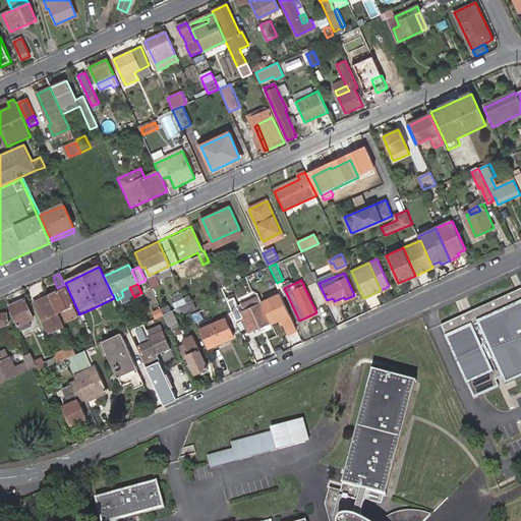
[(30,295),(38,313),(42,310),(44,313),(39,315),(42,321),(45,328),(60,321),(57,313),(61,311),(67,324),(76,319),(63,290),(48,297),(45,289),(30,295)]
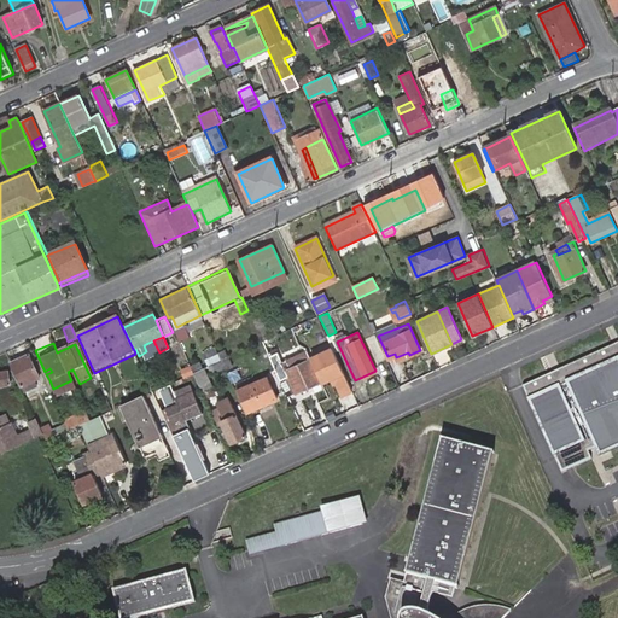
[(617,343),(523,386),(561,473),(594,459),(590,450),(596,448),(601,456),(617,448),(617,343)]
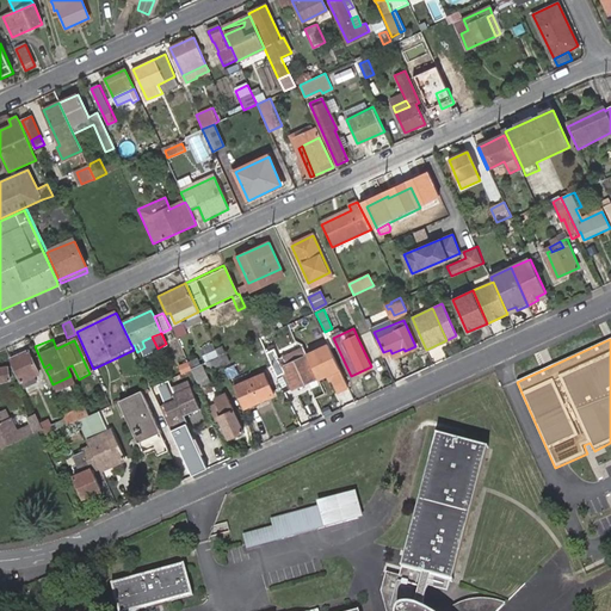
[(325,343),(301,353),(313,380),(326,374),(337,369),(325,343)]
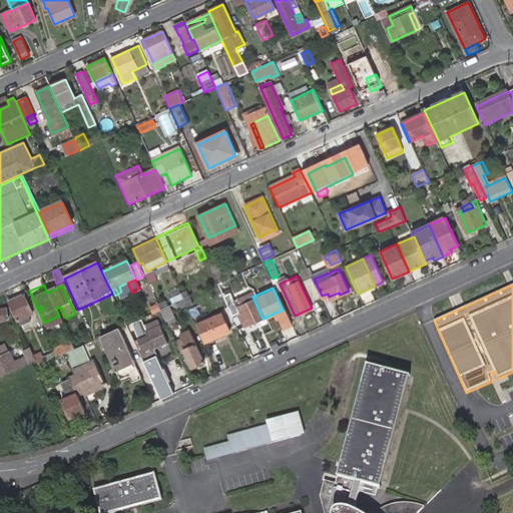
[(186,290),(180,292),(183,298),(189,296),(186,290)]
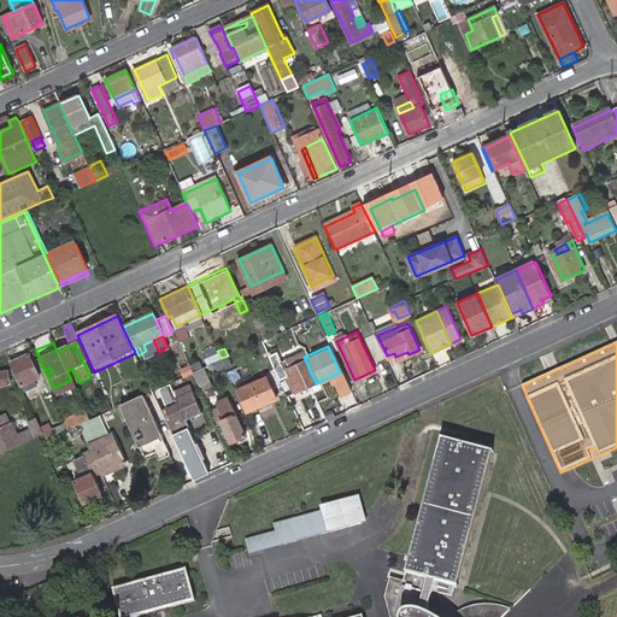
[(221,358),(217,351),(205,357),(209,364),(221,358)]
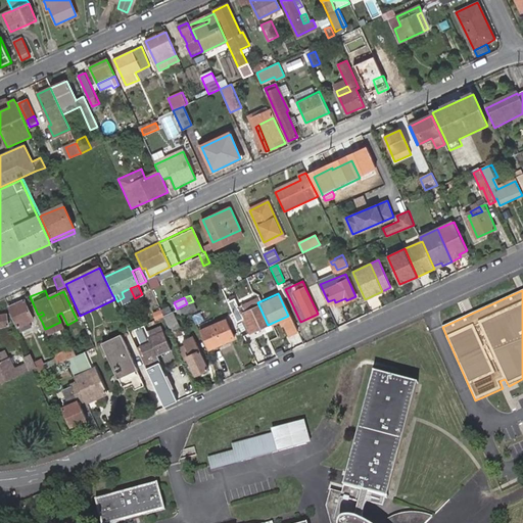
[(24,301),(10,307),(19,328),(28,323),(33,321),(24,301)]
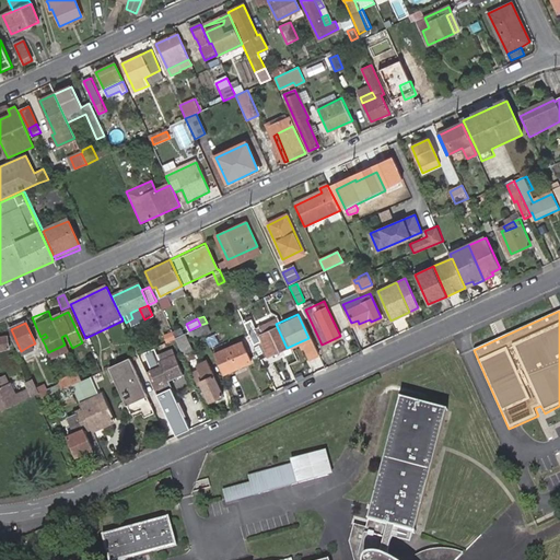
[(208,324),(201,326),(203,334),(211,330),(208,324)]
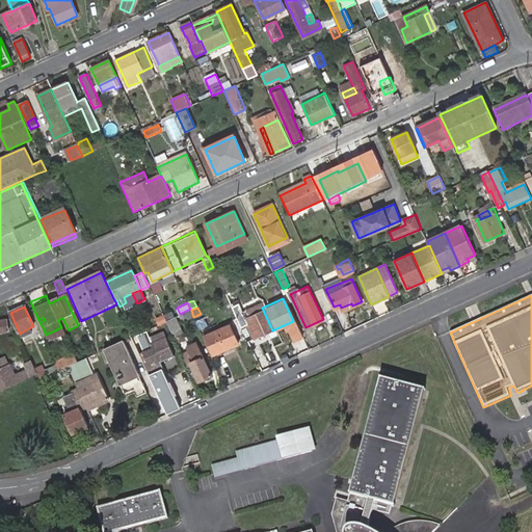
[(262,308),(242,316),(253,340),(272,330),(262,308)]
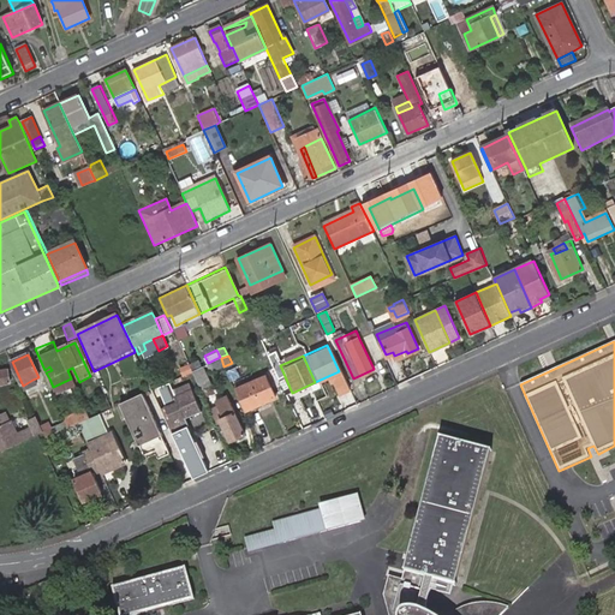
[(191,371),(187,363),(179,366),(183,375),(191,371)]
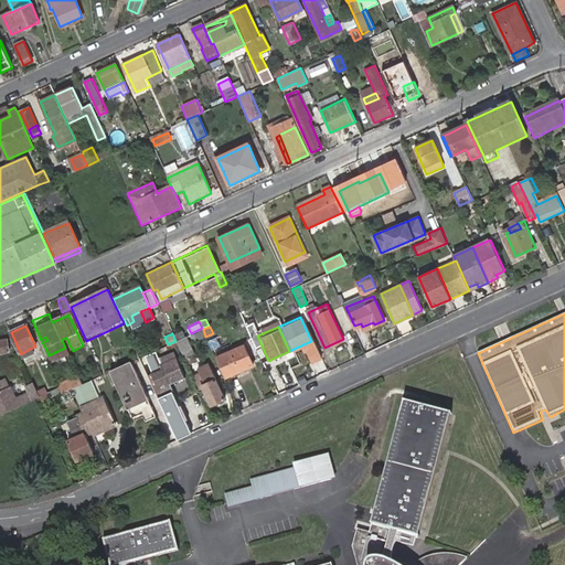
[(187,338),(177,341),(178,343),(180,348),(185,360),(190,358),(191,361),(194,359),(193,355),(194,355),(187,338)]
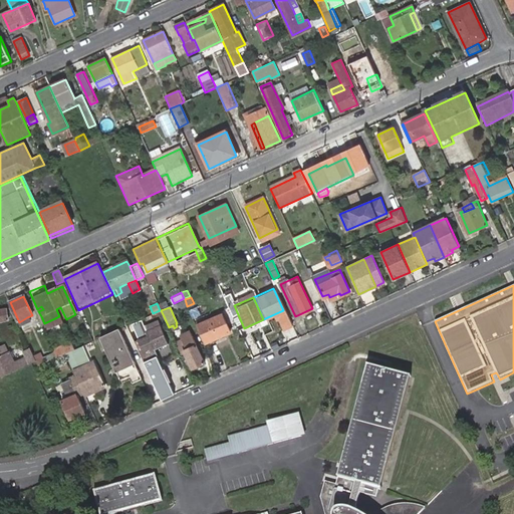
[(290,326),(283,310),(274,314),(281,330),(290,326)]
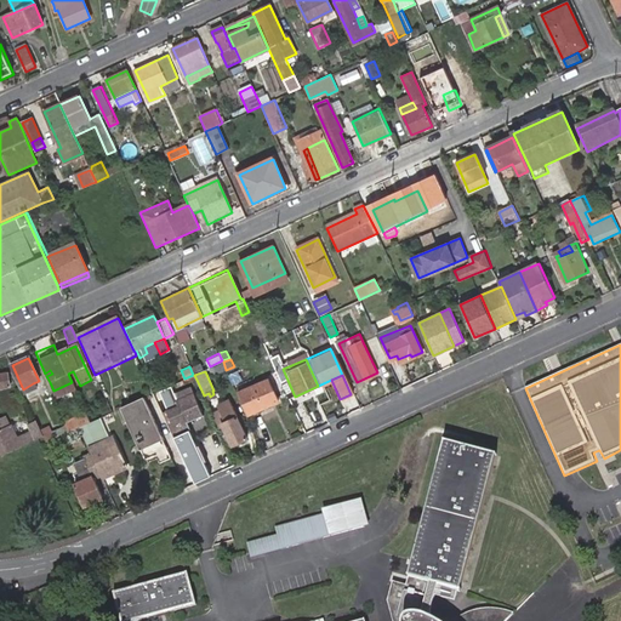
[(268,379),(237,392),(246,412),(263,405),(263,406),(272,403),(278,400),(268,379)]
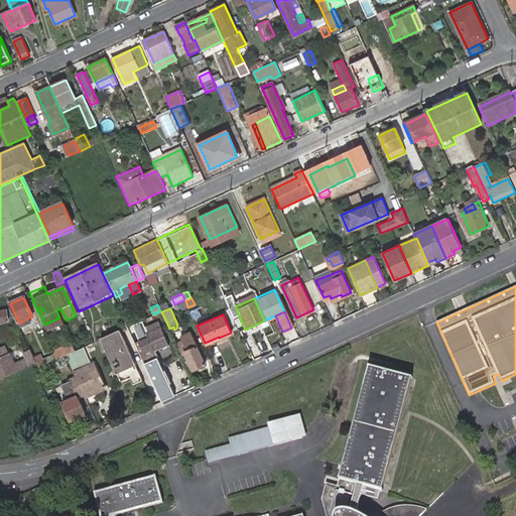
[(27,318),(19,324),(21,329),(30,324),(27,318)]
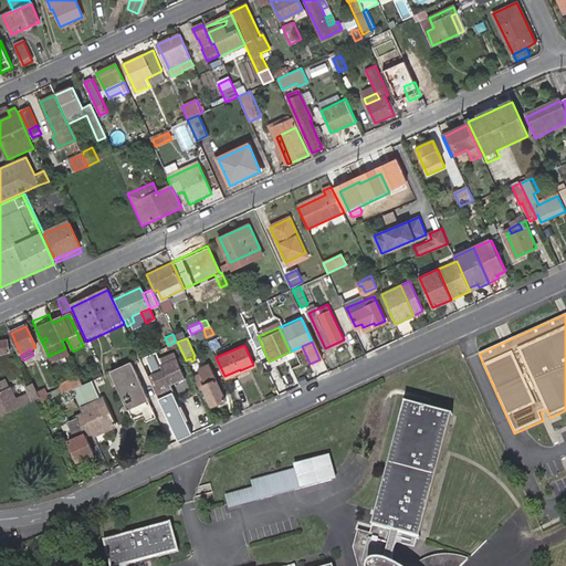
[(187,378),(176,352),(160,358),(157,353),(147,357),(155,373),(150,375),(179,440),(194,435),(171,385),(187,378)]
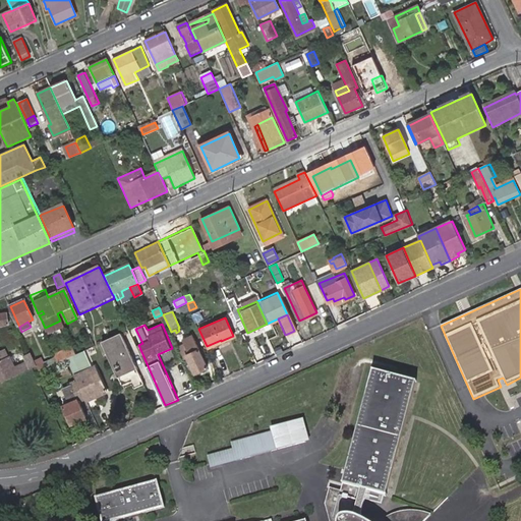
[(140,378),(122,336),(104,344),(122,386),(132,381),(135,388),(143,384),(140,378)]
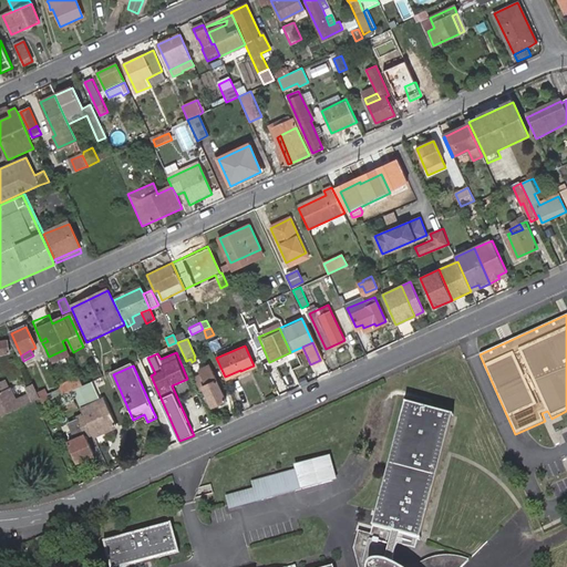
[(199,389),(204,387),(214,405),(227,400),(217,380),(210,366),(198,371),(200,374),(194,378),(199,389)]
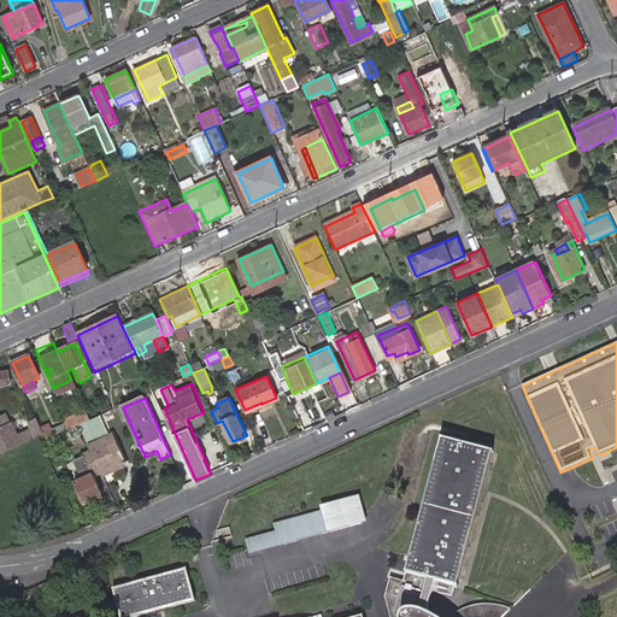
[(245,410),(247,413),(271,403),(270,400),(262,404),(262,403),(245,410)]
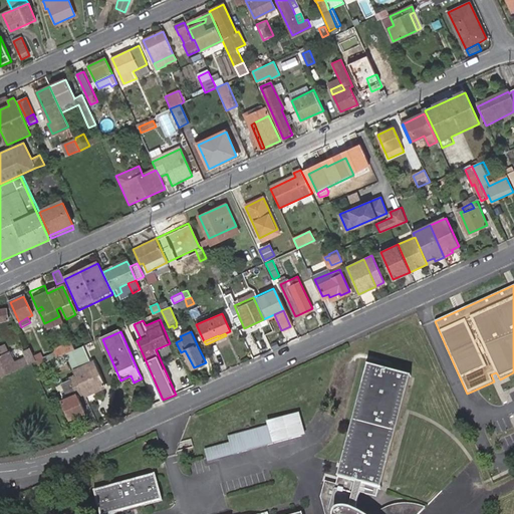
[(71,340),(52,349),(52,350),(56,358),(63,354),(75,349),(71,340)]
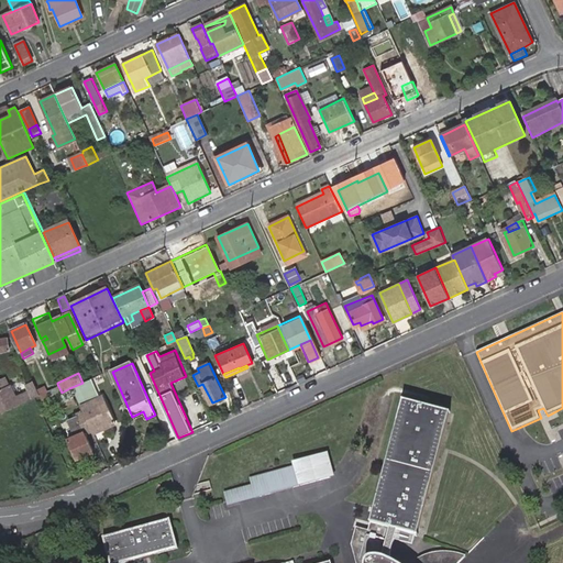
[(80,403),(101,394),(94,378),(74,387),(80,403)]
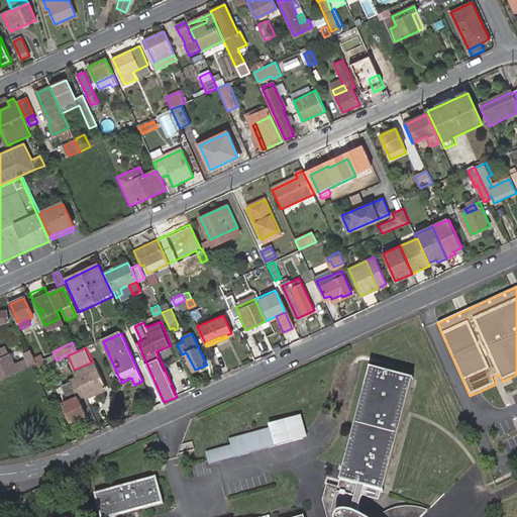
[(0,379),(6,377),(36,363),(35,358),(31,351),(12,362),(8,353),(0,356),(0,379)]
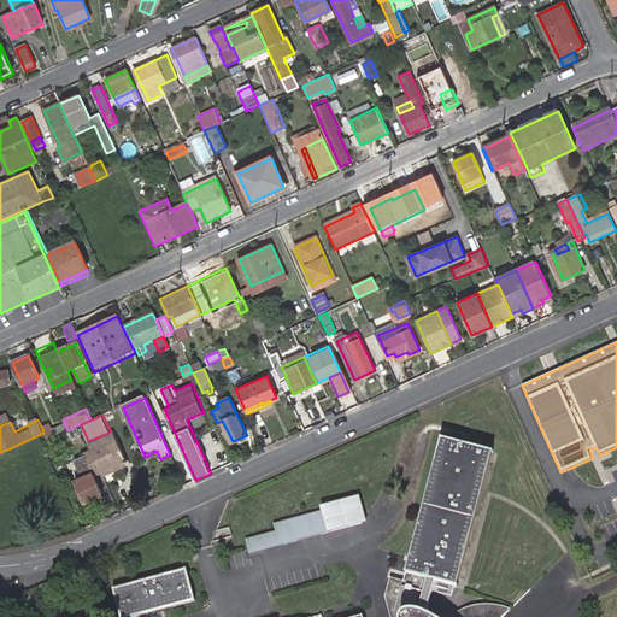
[(51,427),(54,436),(68,430),(63,421),(51,427)]
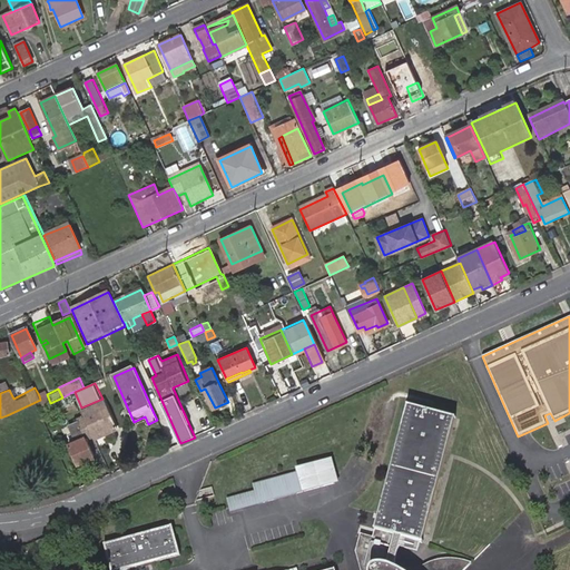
[(40,400),(43,406),(50,403),(47,394),(46,392),(39,395),(40,400)]
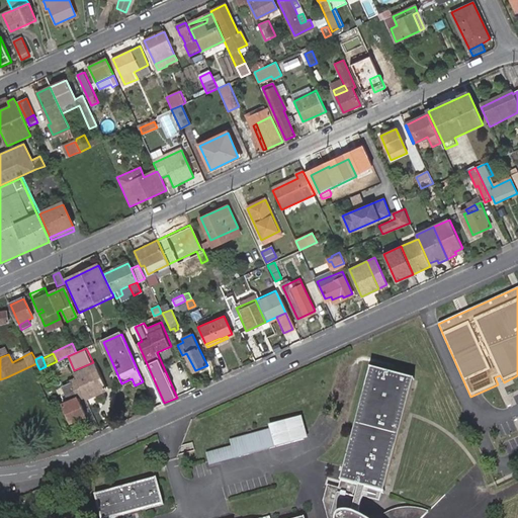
[(96,394),(106,389),(95,364),(74,373),(85,397),(95,393),(96,394)]
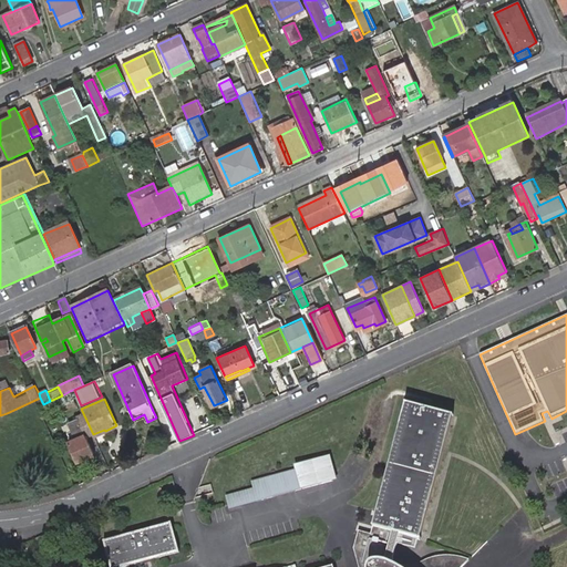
[(78,408),(73,400),(63,404),(66,413),(78,408)]
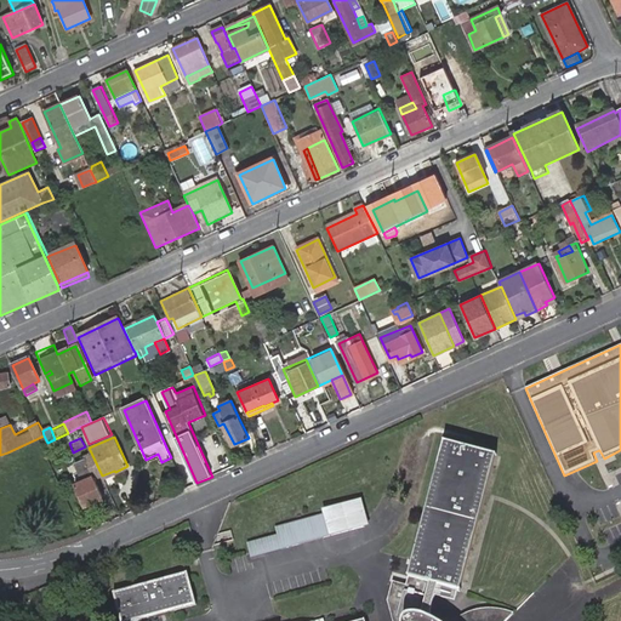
[(409,585),(397,581),(391,602),(396,620),(440,620),(434,617),(431,615),(432,610),(426,609),(433,581),(439,584),(461,588),(499,453),(449,440),(411,576),(409,585)]
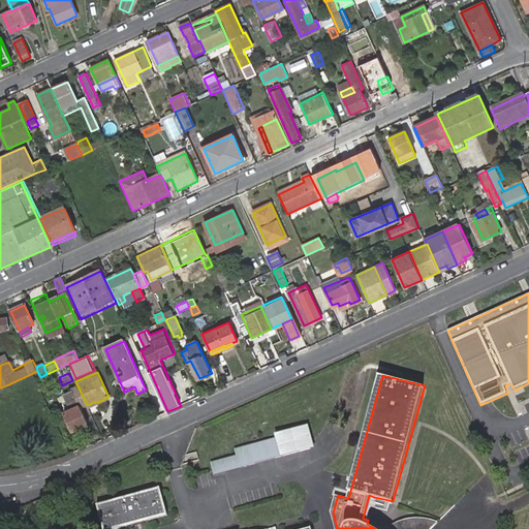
[(81,409),(85,407),(75,387),(71,390),(72,393),(66,396),(72,410),(64,414),(72,432),(88,425),(81,409)]
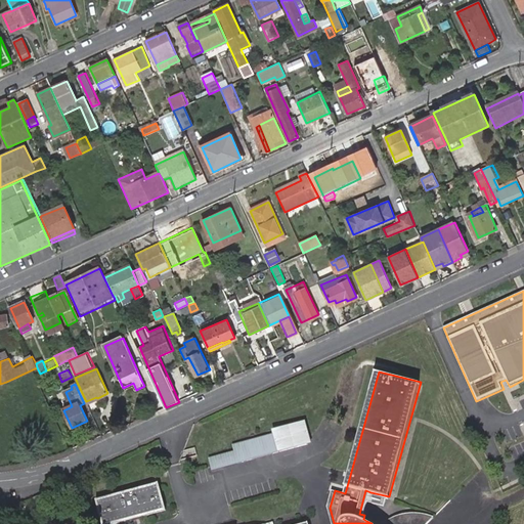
[(271,434),(231,444),(233,451),(209,459),(212,470),(311,443),(305,420),(270,429),(271,434)]
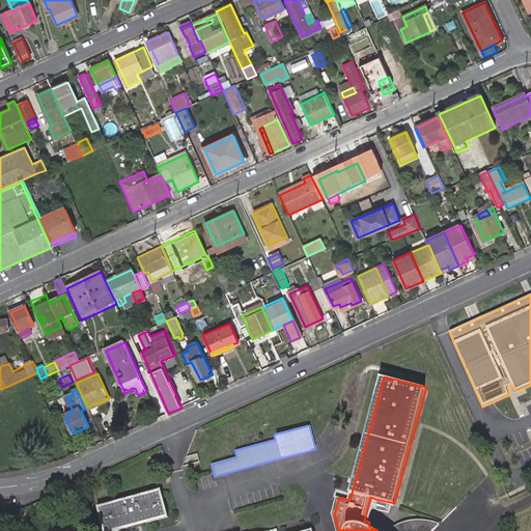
[(163,488),(100,505),(106,530),(113,530),(170,516),(163,488)]
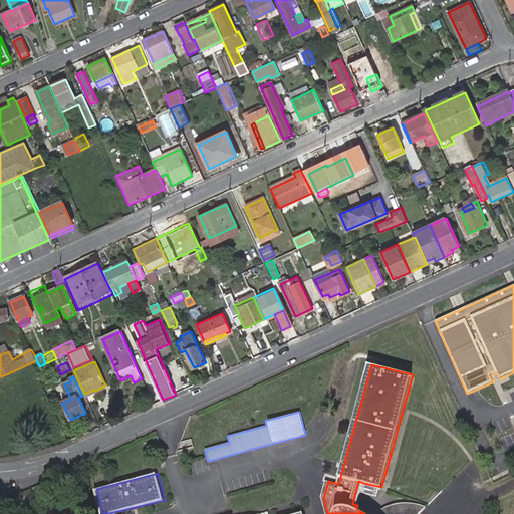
[(363,483),(358,481),(352,504),(357,505),(363,483)]
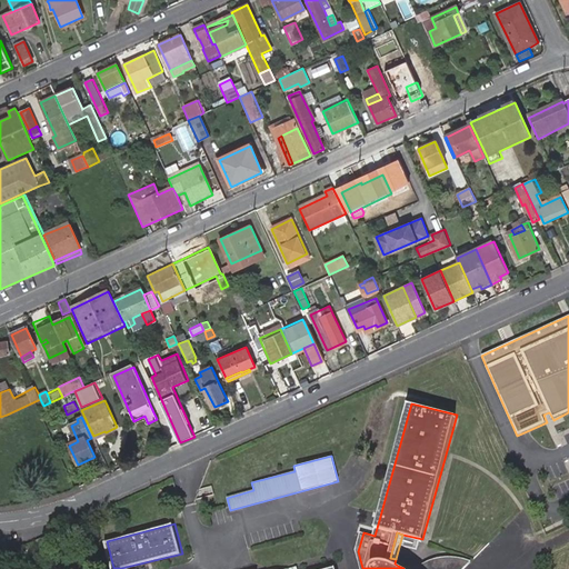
[(16,549),(20,559),(29,556),(25,545),(16,549)]
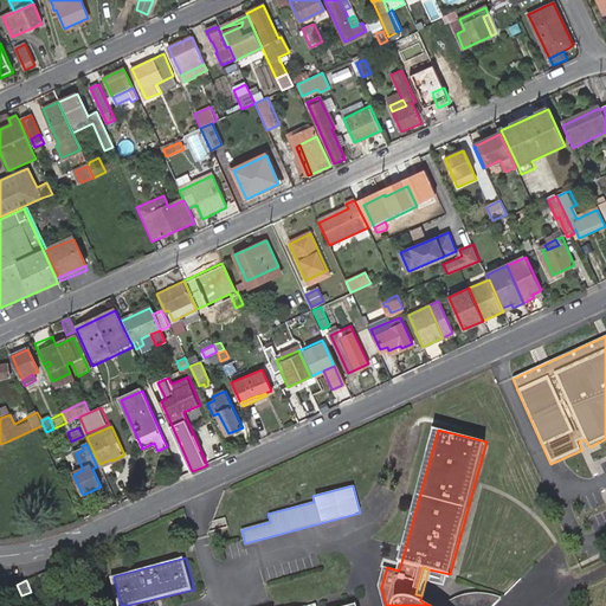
[(492,605),(500,599),(491,597),(477,594),(466,597),(457,599),(449,604),(445,605),(492,605)]
